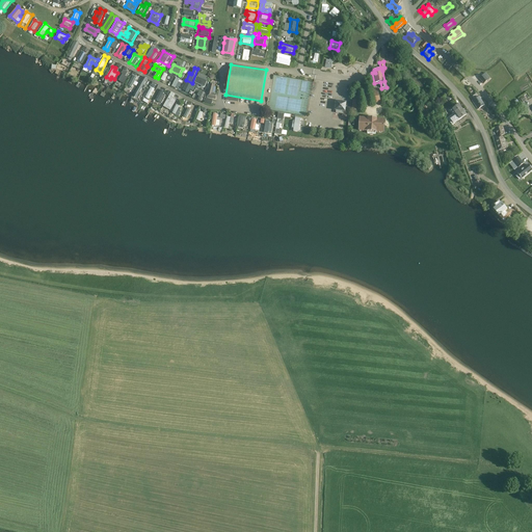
[(127,77),(126,77),(128,72),(123,70),(118,82),(125,84),(127,77)]
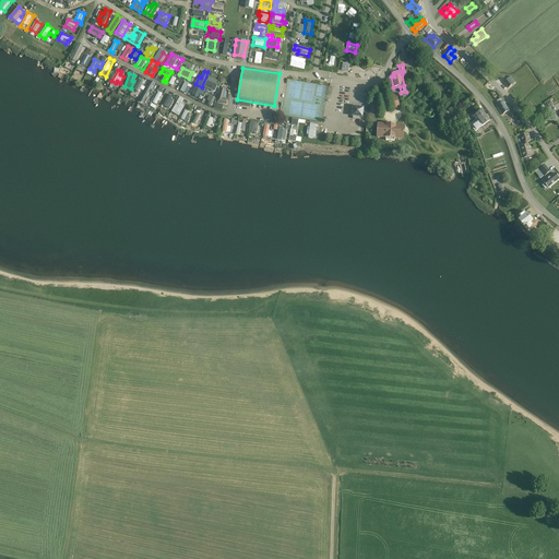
[(140,78),(135,87),(139,90),(140,85),(144,87),(146,81),(140,78)]
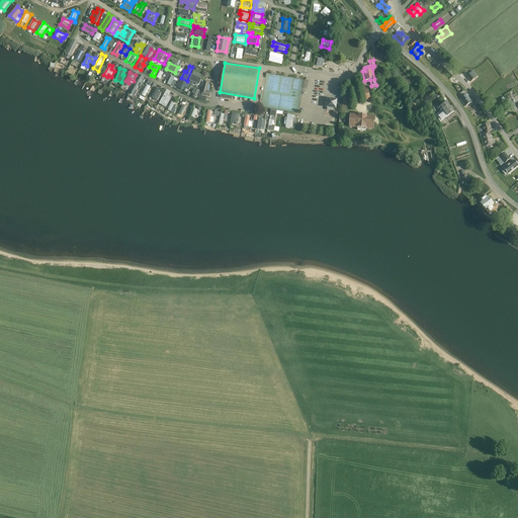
[(470,82),(476,78),(470,73),(466,76),(470,82)]
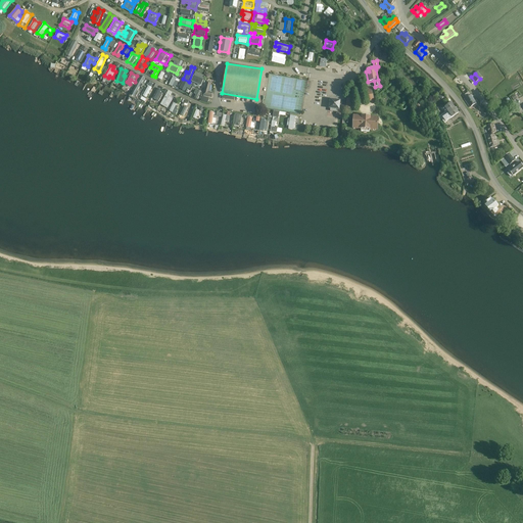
[(170,85),(176,87),(178,81),(176,80),(177,78),(174,76),(170,85)]
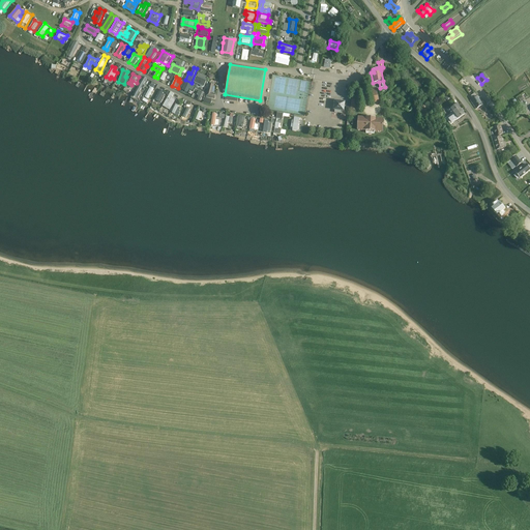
[(195,82),(205,87),(207,81),(197,77),(195,82)]
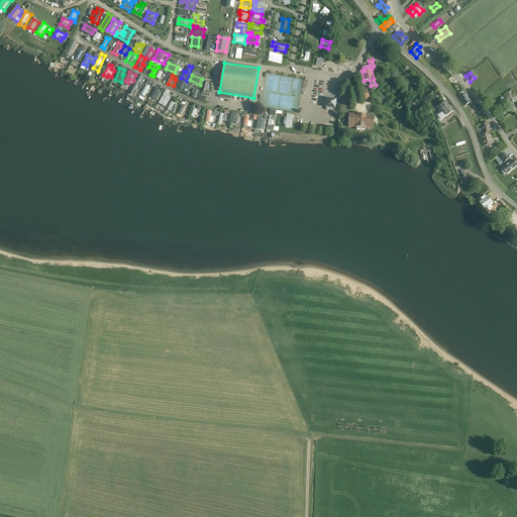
[(142,82),(144,83),(146,79),(143,77),(141,81),(137,79),(130,93),(135,96),(142,82)]
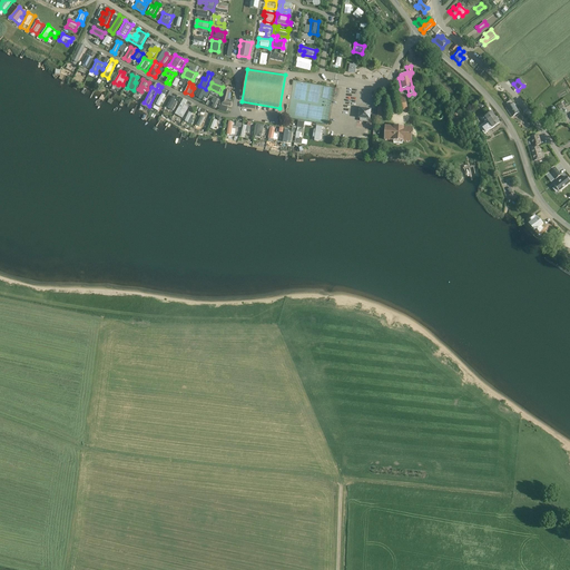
[(206,96),(207,91),(198,88),(196,97),(202,98),(203,95),(206,96)]
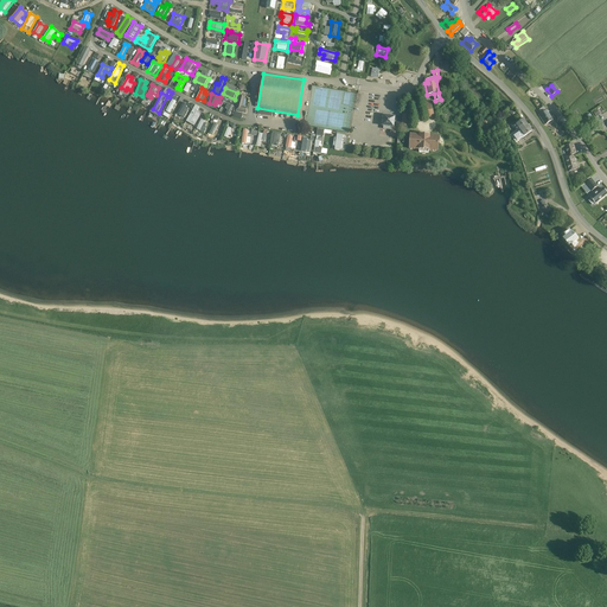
[(244,106),(247,97),(241,96),(235,110),(247,114),(249,107),(244,106)]
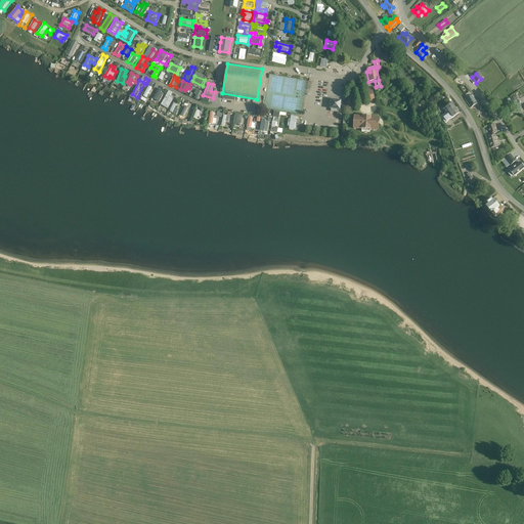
[(147,97),(153,87),(148,85),(143,96),(147,97)]
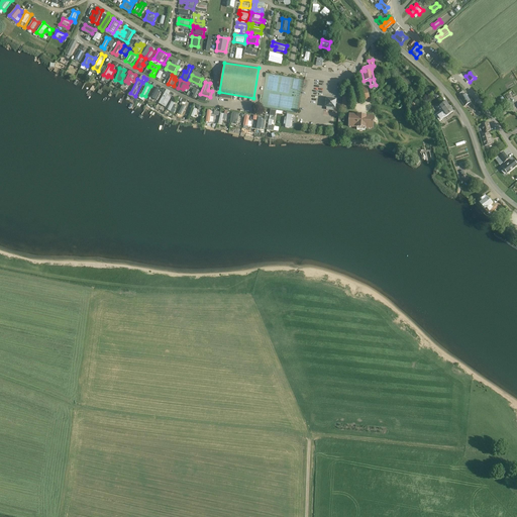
[(359,88),(363,101),(370,100),(368,87),(359,88)]
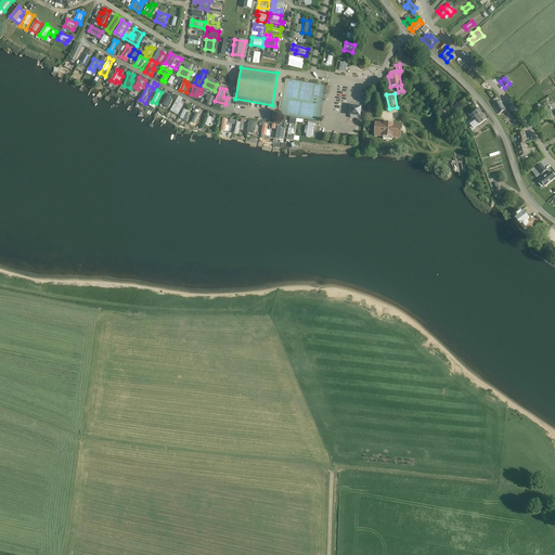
[(167,94),(163,104),(168,106),(173,97),(167,94)]
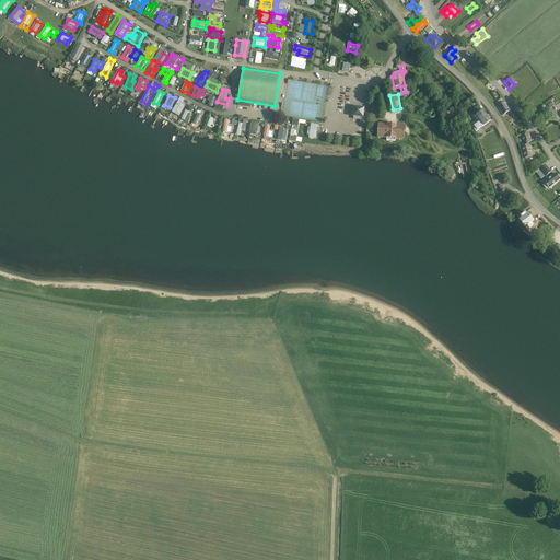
[(179,116),(186,105),(182,103),(184,98),(181,97),(172,112),(179,116)]
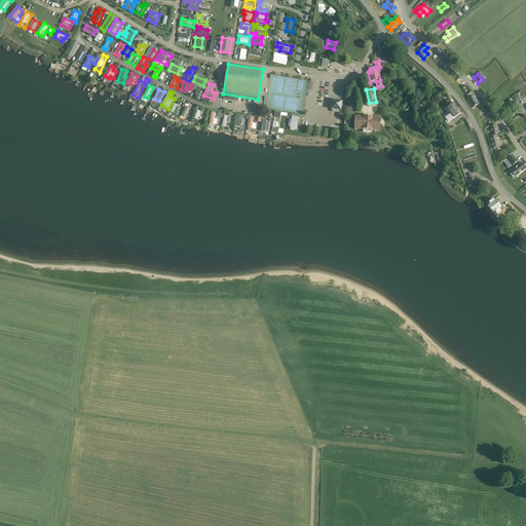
[(467,100),(473,108),(479,104),(474,96),(472,92),(467,96),(470,98),(467,100)]
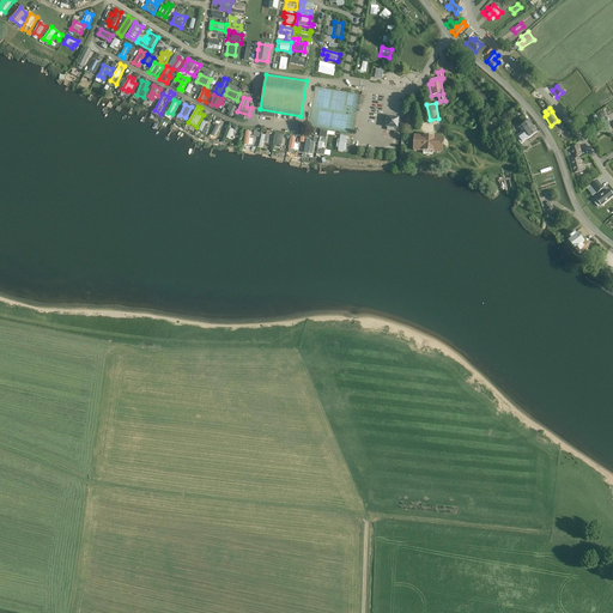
[(407,113),(405,127),(413,128),(416,114),(407,113)]
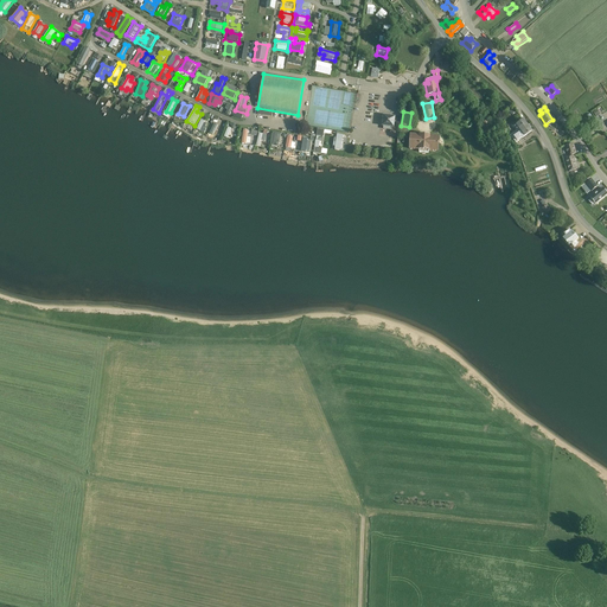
[(383,129),(393,131),(393,128),(394,128),(395,117),(383,115),(382,127),(383,127),(383,129)]
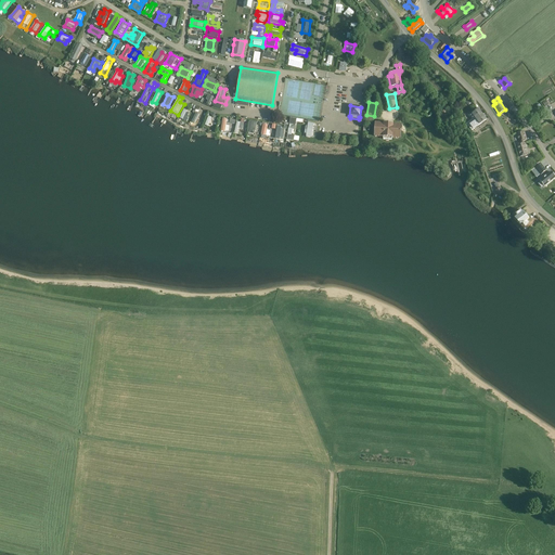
[(472,119),(474,121),(475,121),(476,119),(475,117),(478,115),(479,116),(482,114),(478,108),(472,114),(472,113),(468,116),(472,119)]
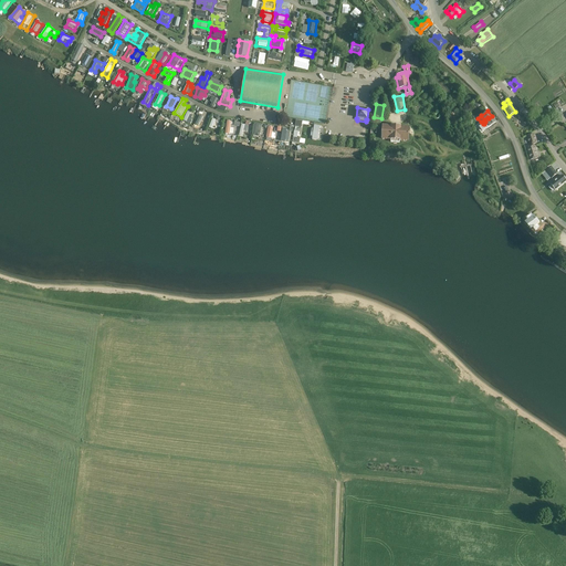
[(184,121),(190,124),(194,114),(187,112),(184,121)]
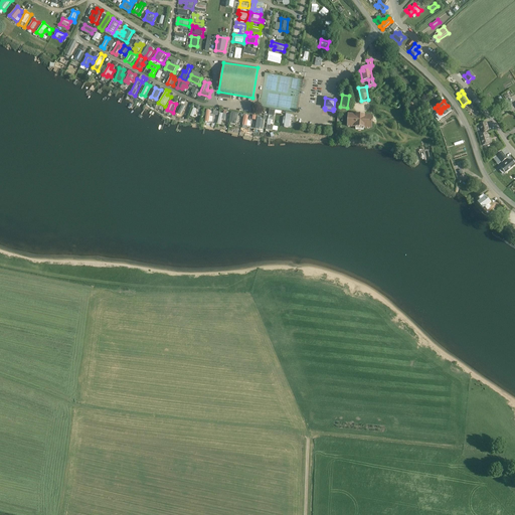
[(408,105),(411,115),(418,113),(415,103),(408,105)]
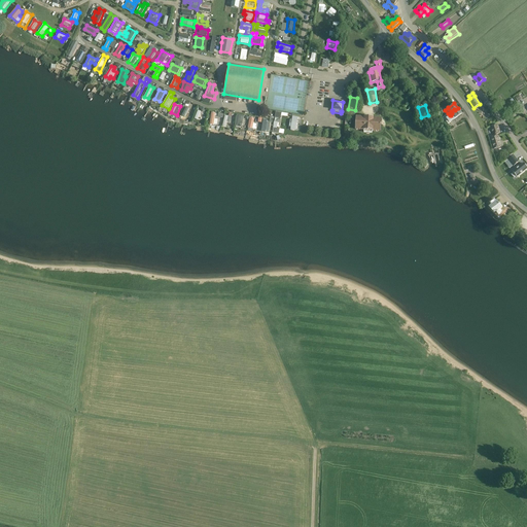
[(459,109),(458,108),(455,110),(454,109),(451,111),(452,113),(451,115),(450,115),(448,113),(443,117),(448,124),(453,119),(462,113),(461,112),(461,111),(460,109),(459,109)]
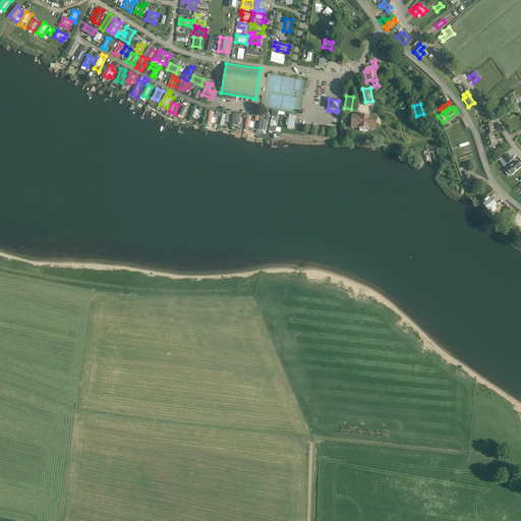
[(225,120),(228,121),(230,112),(227,111),(226,115),(223,114),(220,124),(224,125),(225,120)]
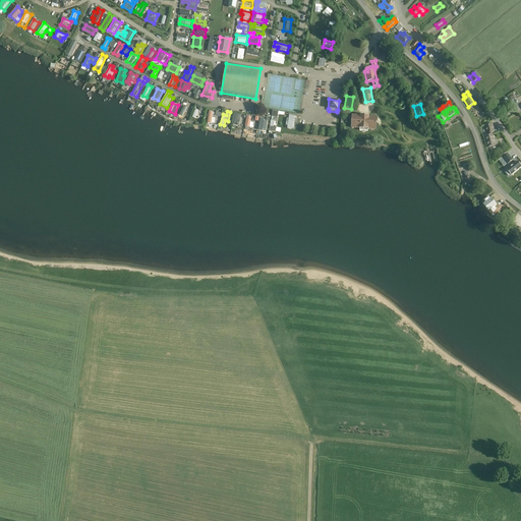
[(289,118),(285,118),(285,125),(288,125),(288,128),(294,129),(295,115),(289,115),(289,118)]
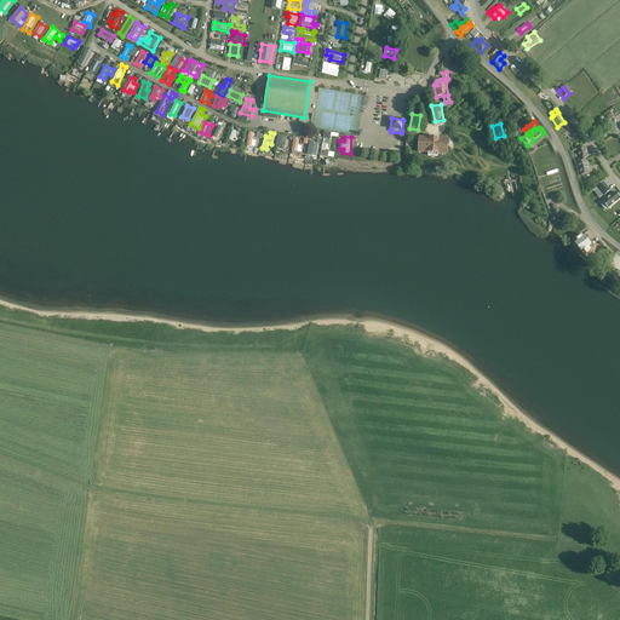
[(449,139),(419,137),(418,153),(448,155),(449,139)]
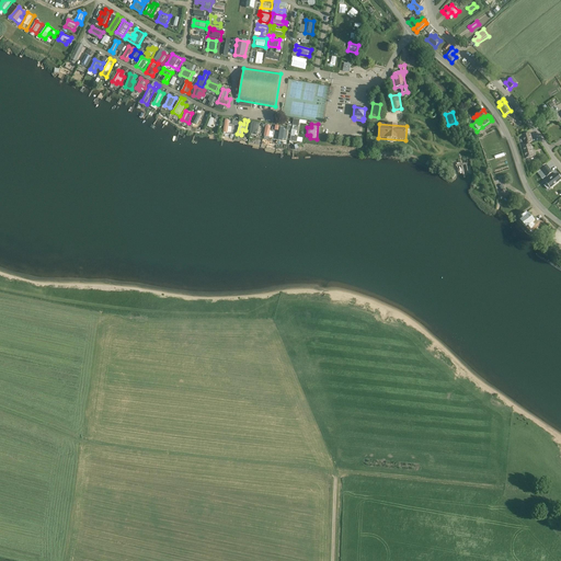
[(529,133),(522,135),(525,144),(531,141),(529,133)]
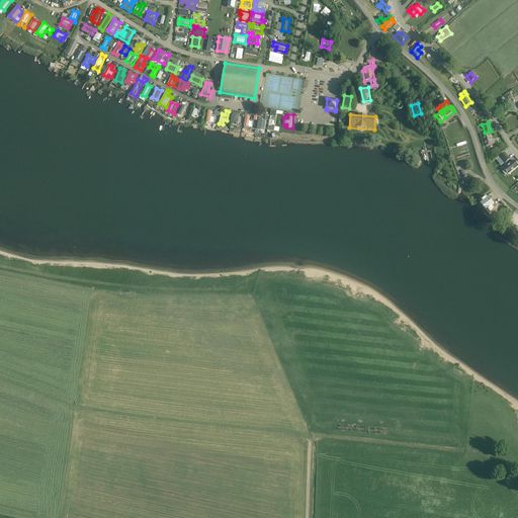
[(493,144),(489,133),(482,136),(485,147),(493,144)]
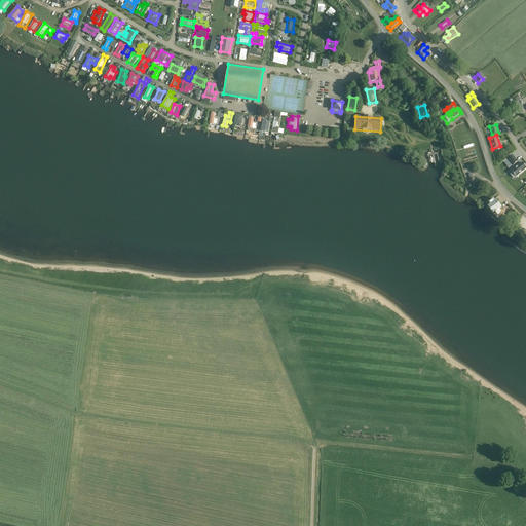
[(512,165),(517,161),(512,154),(506,158),(512,165)]
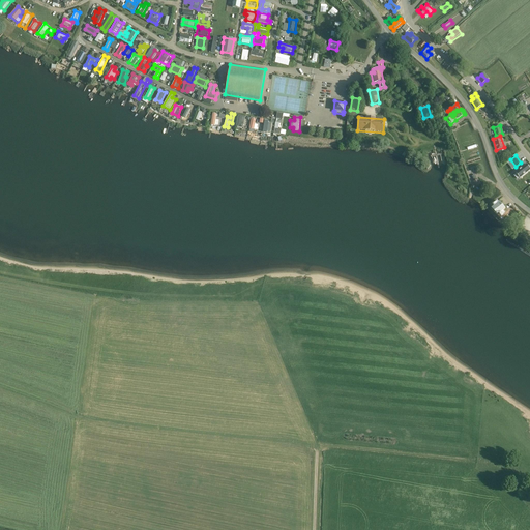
[(513,175),(517,179),(519,177),(520,178),(529,169),(526,164),(514,173),(516,174),(513,175)]
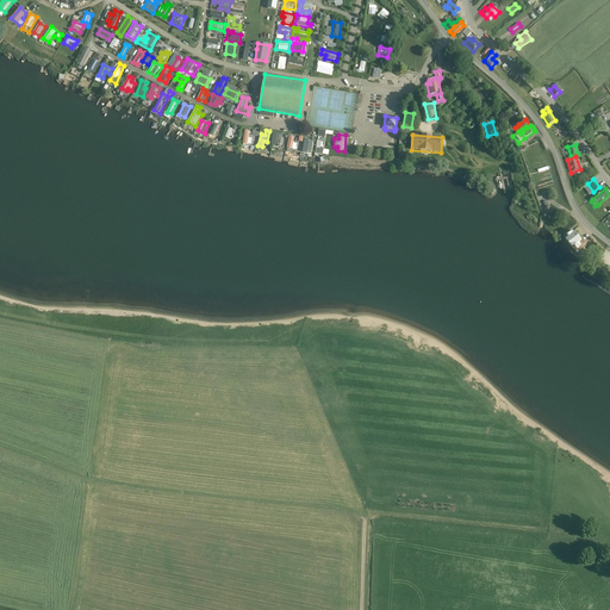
[(543,210),(547,216),(554,212),(551,206),(549,206),(548,203),(546,204),(547,207),(543,210)]
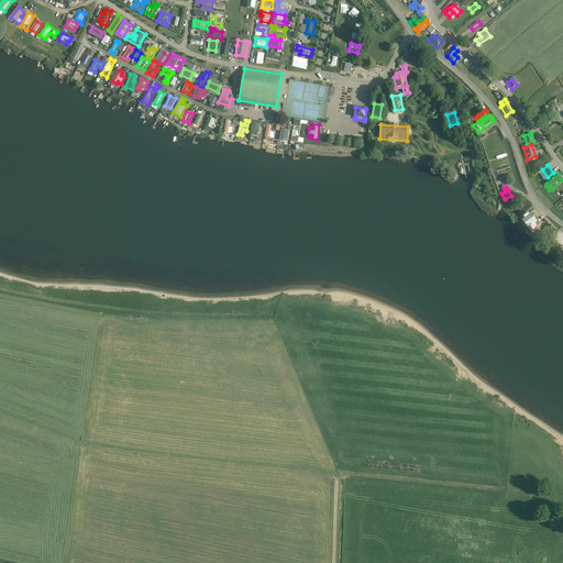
[(530,227),(532,230),(537,227),(534,223),(537,221),(531,214),(530,216),(528,212),(522,217),(525,219),(521,221),(528,229),(530,227)]
